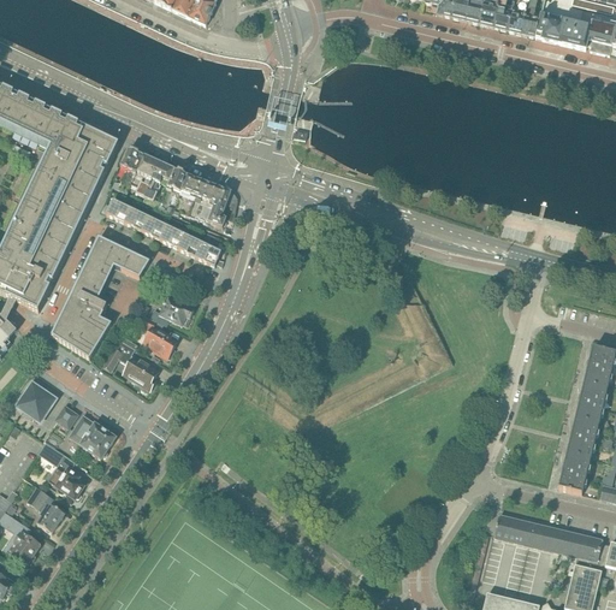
[(176,0),(172,7),(188,15),(195,0),(176,0)]
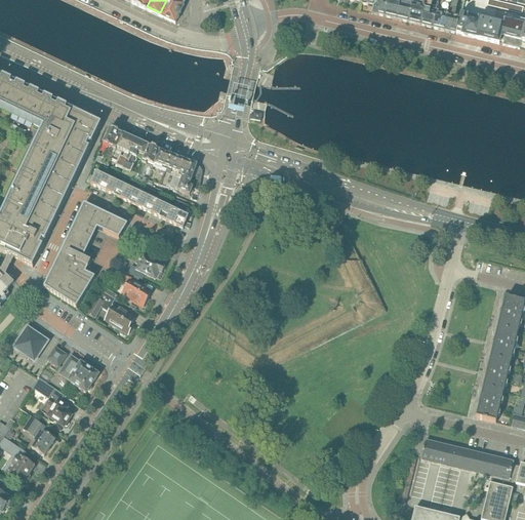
[(184,0),(166,0),(160,12),(175,20),(184,0)]
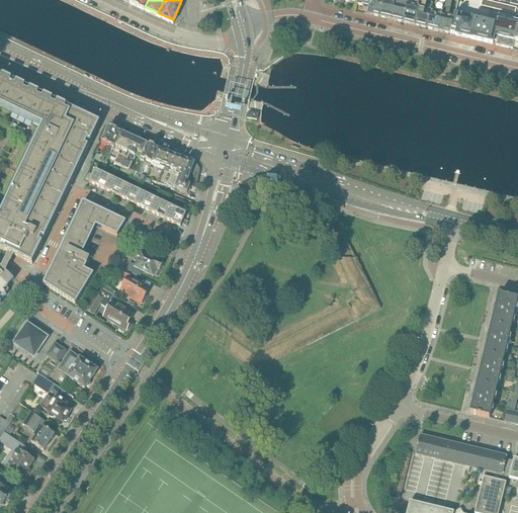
[(368,0),(368,1),(367,7),(372,8),(372,10),(379,12),(381,0),(368,0)]
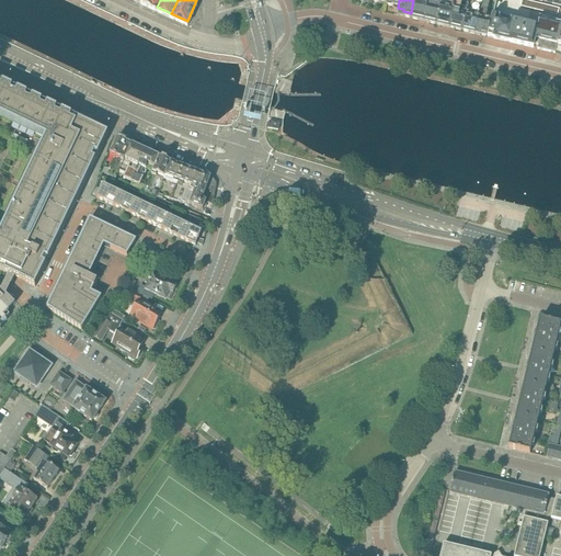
[(413,0),(411,13),(436,19),(441,0),(413,0)]
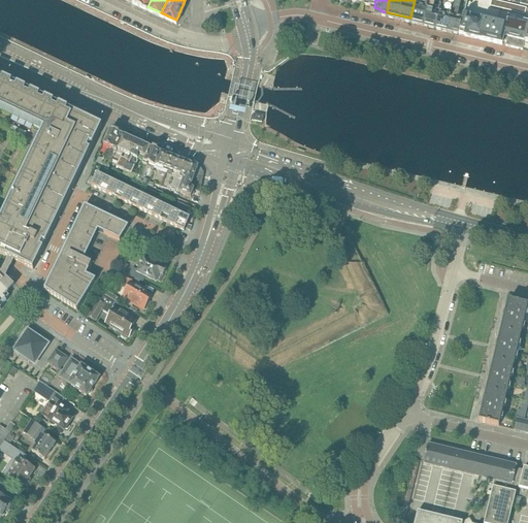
[(415,0),(410,18),(423,21),(427,0),(415,0)]
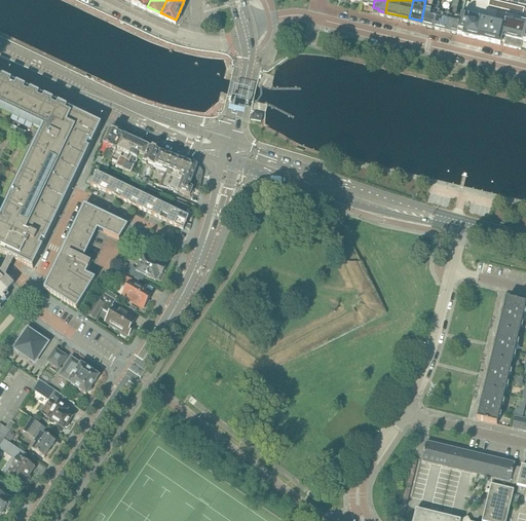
[(425,0),(421,21),(433,24),(437,6),(438,0),(425,0)]
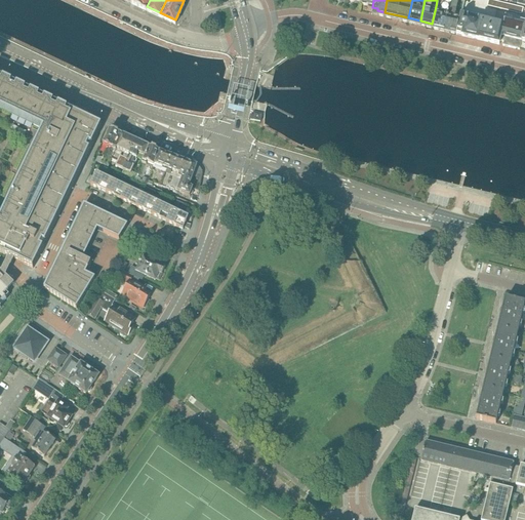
[(436,6),(432,24),(456,30),(456,29),(460,12),(454,11),(457,0),(443,0),(442,8),(436,6)]
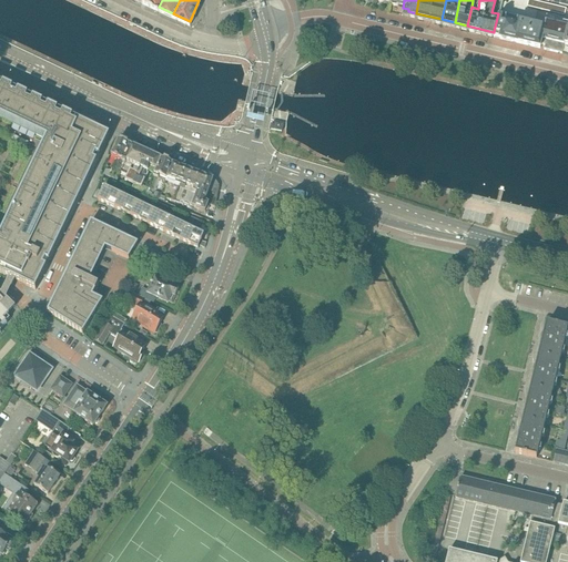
[(498,13),(494,31),(494,32),(500,33),(518,38),(524,17),(525,13),(506,9),(505,11),(498,10),(498,13)]
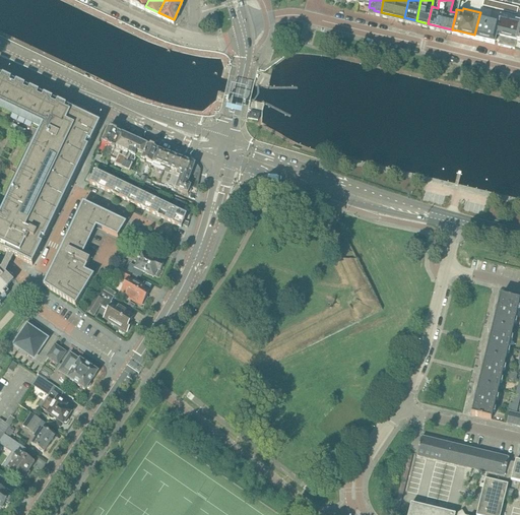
[(499,19),(495,36),(499,37),(498,40),(514,44),(516,36),(519,22),(519,19),(519,15),(516,15),(501,11),(499,19)]
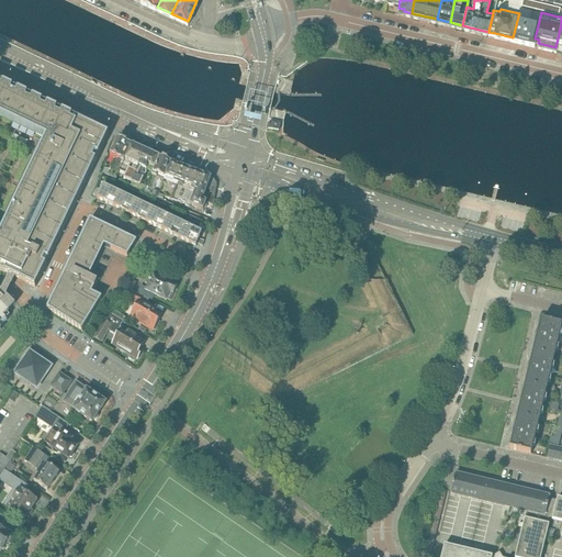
[(518,17),(513,37),(535,42),(535,39),(539,21),(518,17)]
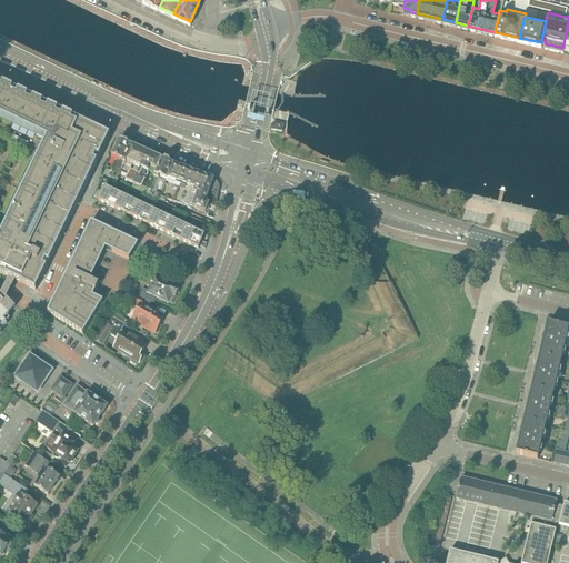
[(0,268),(6,270),(8,272),(12,274),(5,292),(0,288),(0,293),(5,298),(1,302),(9,310),(16,303),(8,297),(18,277),(26,280),(36,285),(87,178),(91,170),(110,130),(92,122),(80,117),(0,77),(0,111),(31,127),(47,134),(0,231),(0,268)]
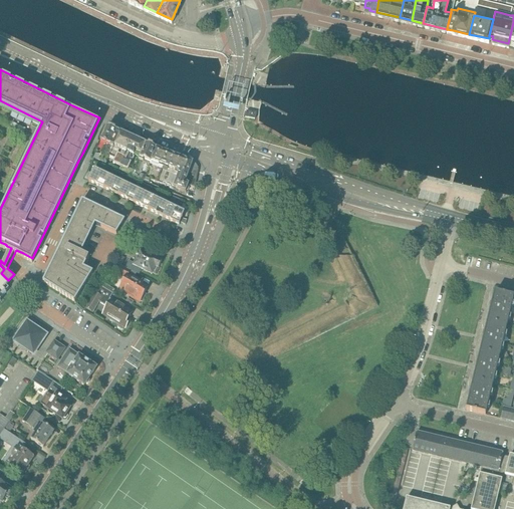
[(245,112),(249,113),(255,114),(256,108),(247,106),(245,112)]
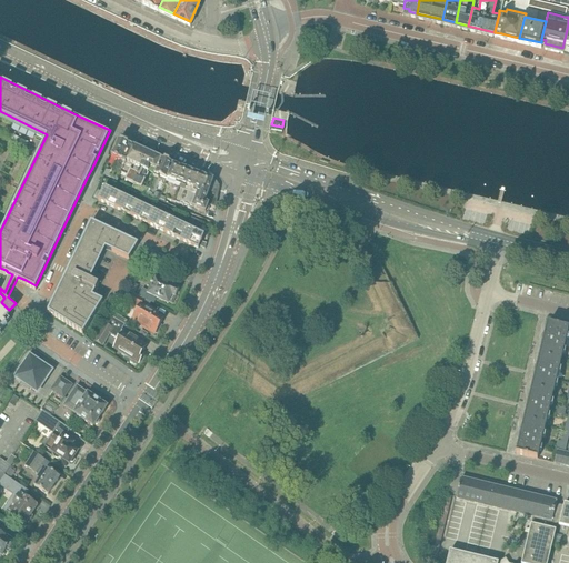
[(117,176),(132,141),(130,140),(129,140),(130,138),(125,136),(123,137),(118,134),(111,151),(116,153),(108,171),(117,176)]
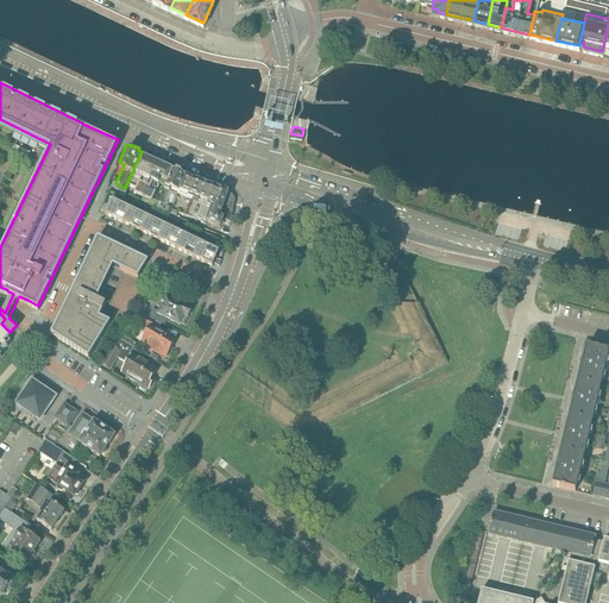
[(133,188),(143,192),(158,158),(142,151),(132,173),(136,174),(137,171),(140,173),(133,188)]
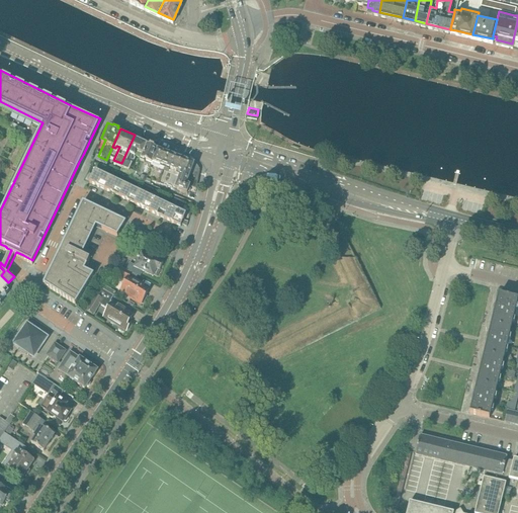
[(143,150),(147,141),(135,135),(121,163),(128,166),(136,153),(134,153),(137,147),(143,150)]
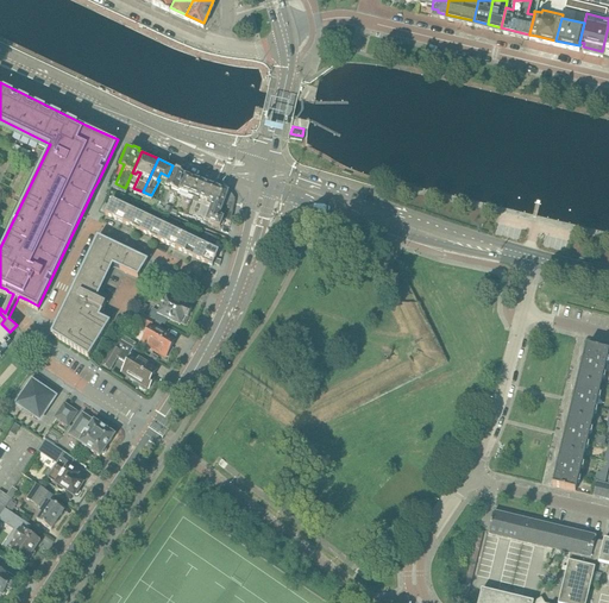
[(173,165),(168,176),(156,202),(171,208),(173,206),(186,171),(186,170),(173,165)]
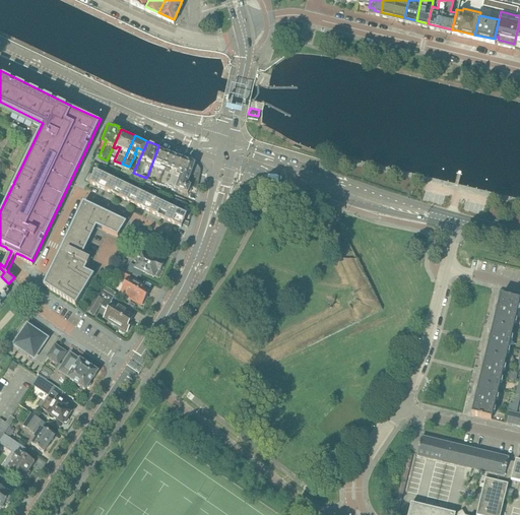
[(197,161),(196,161),(158,146),(147,176),(168,183),(168,184),(169,182),(168,182),(174,168),(198,177),(200,168),(200,167),(200,165),(199,164),(199,163),(198,162),(197,162),(197,161)]
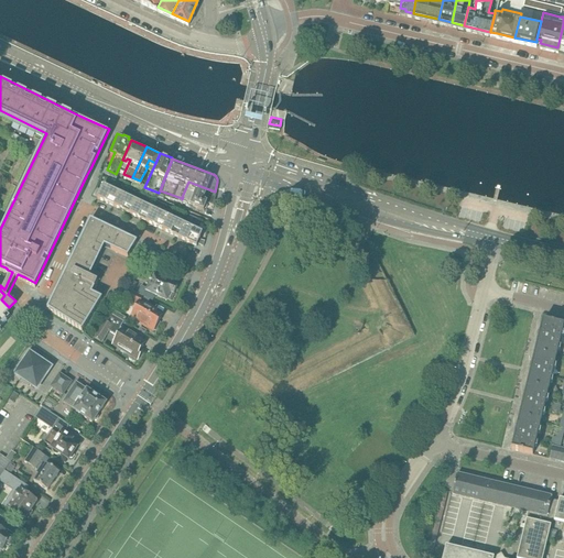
[(120,188),(104,181),(97,193),(114,201),(120,188)]
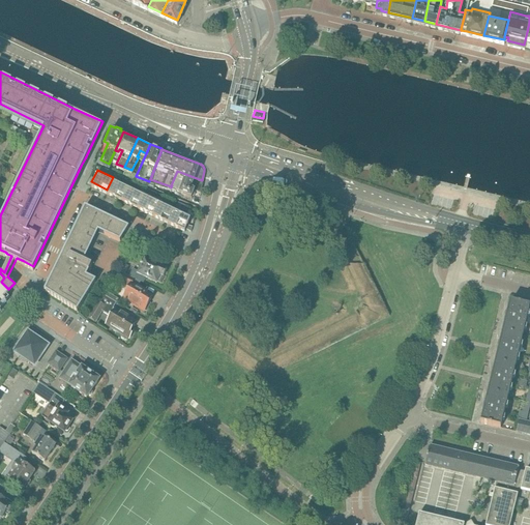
[(529,173),(517,170),(513,182),(529,185),(529,173)]
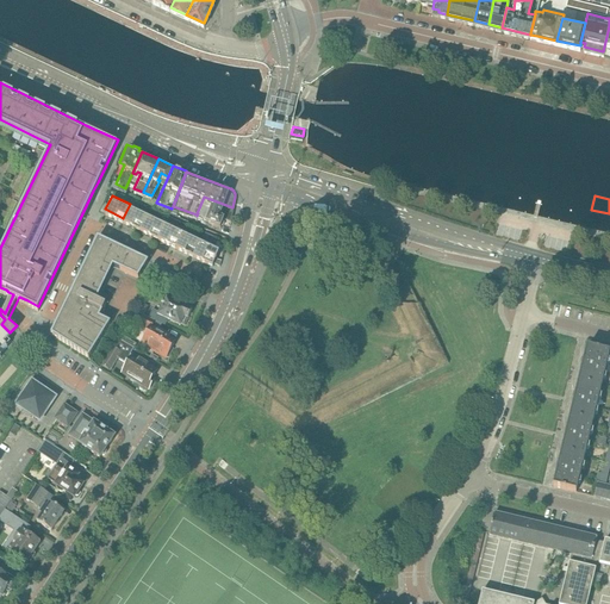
[(204,197),(197,213),(198,213),(221,223),(224,213),(230,216),(232,207),(204,197)]
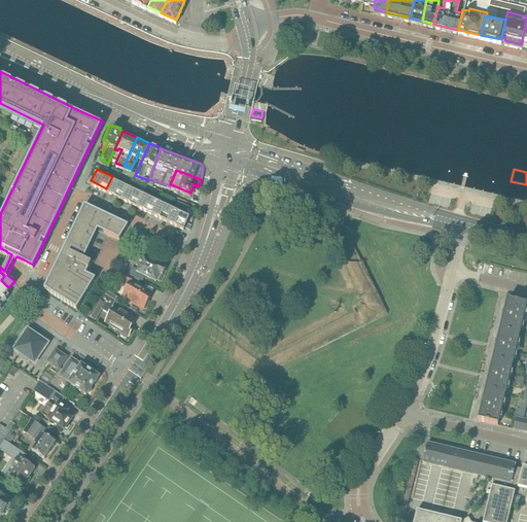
[(128,183),(112,176),(106,188),(121,196),(128,183)]
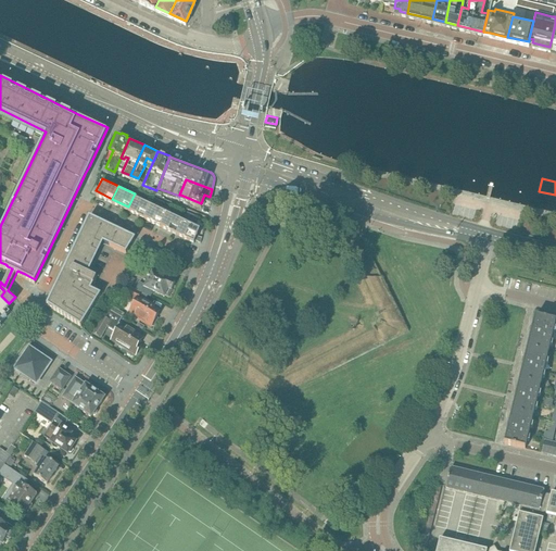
[(144,214),(151,201),(135,193),(128,207),(144,214)]
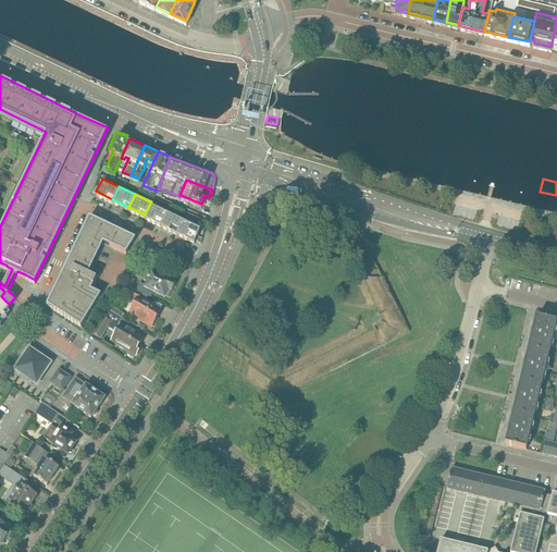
[(145,215),(161,222),(166,209),(151,201),(145,215)]
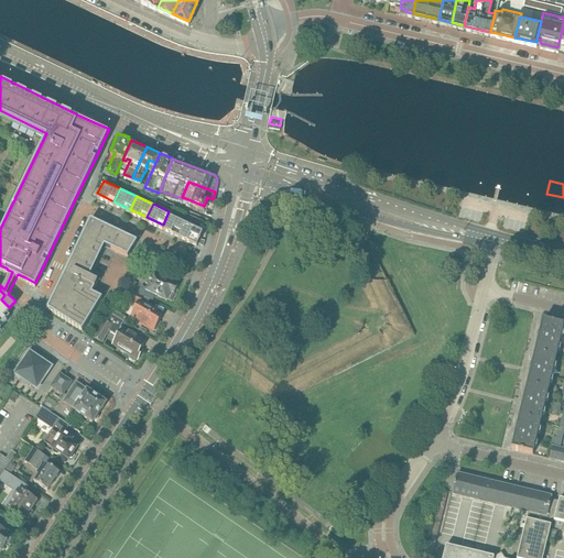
[(182,227),(180,232),(197,241),(197,238),(199,234),(201,234),(203,228),(197,226),(193,223),(197,214),(190,210),(185,220),(183,223),(182,227)]
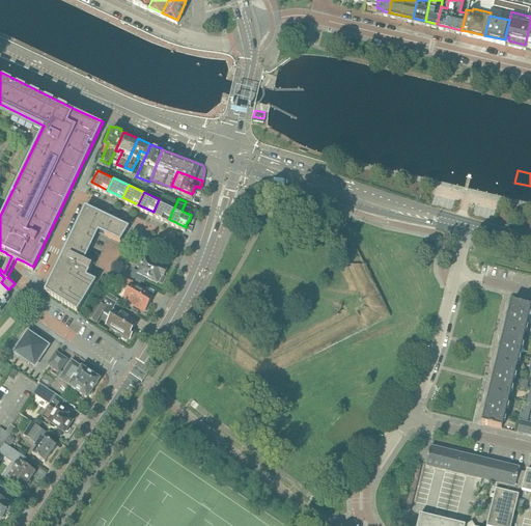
[(169,219),(174,208),(159,199),(154,212),(169,219)]
